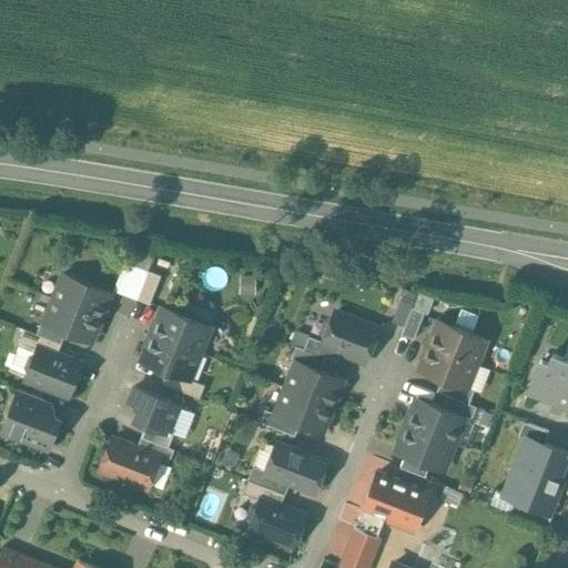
[(123,259),(145,269),(151,254),(129,245),(123,259)]
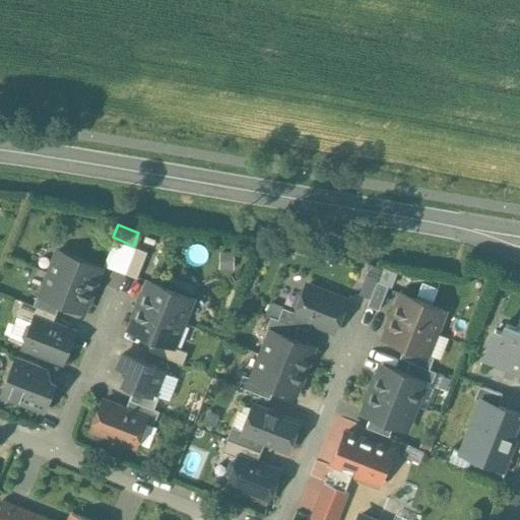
[(147,252),(136,248),(125,274),(136,278),(147,252)]
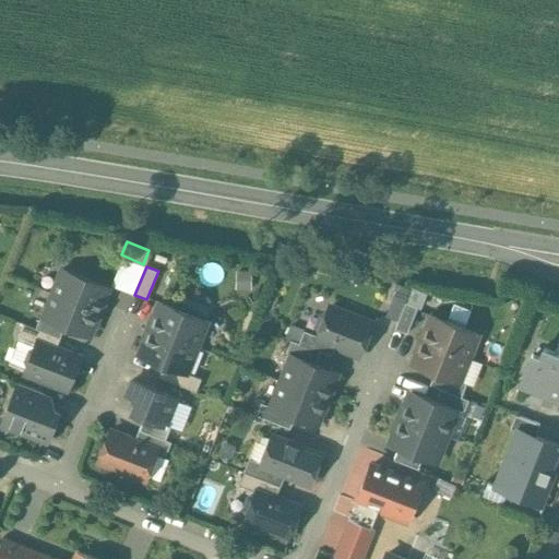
[(108,287),(62,269),(52,293),(98,311),(108,287)]
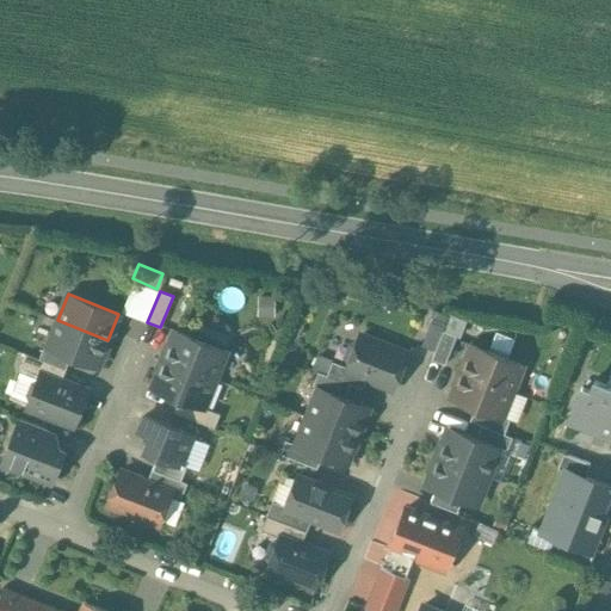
[(107,340),(57,320),(48,347),(98,366),(107,340)]
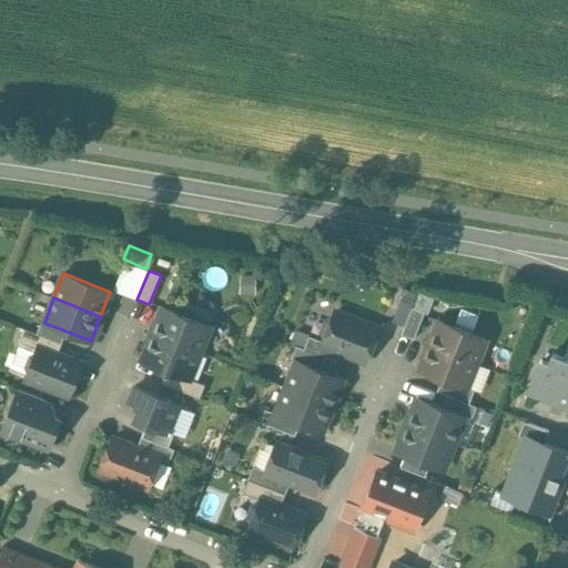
[(209,325),(163,307),(153,334),(199,353),(209,325)]
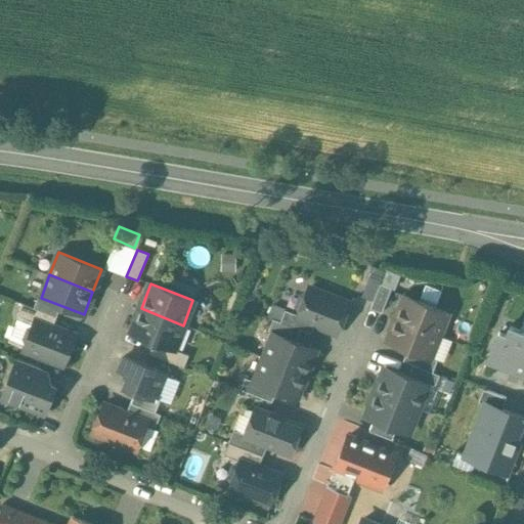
[(392,289),(380,284),(370,308),(382,313),(392,289)]
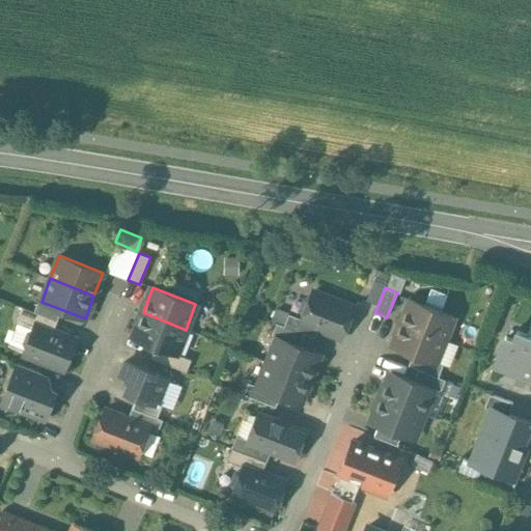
[(354,309),(312,292),(310,297),(305,299),(300,309),(303,315),(301,318),(301,319),(319,327),(342,336),(354,309)]
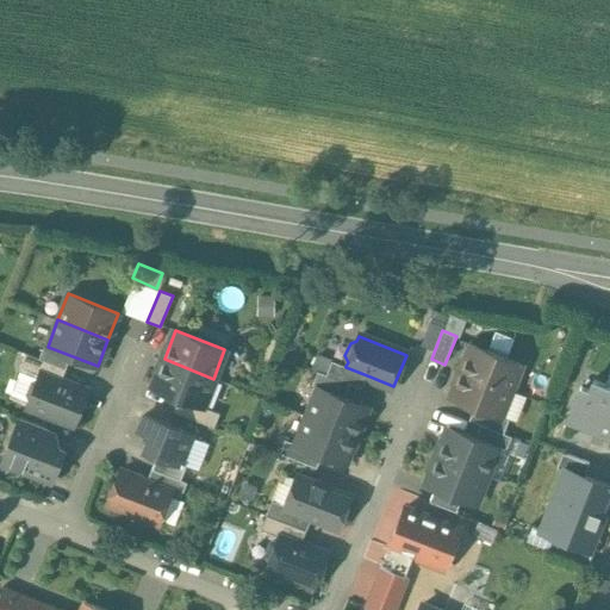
[(521,365),(471,344),(461,371),(511,391),(521,365)]
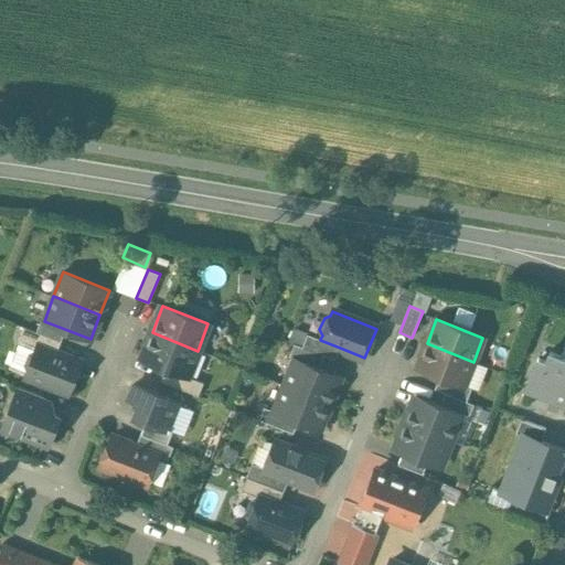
[(61,342),(23,327),(19,340),(36,347),(56,354),(61,342)]
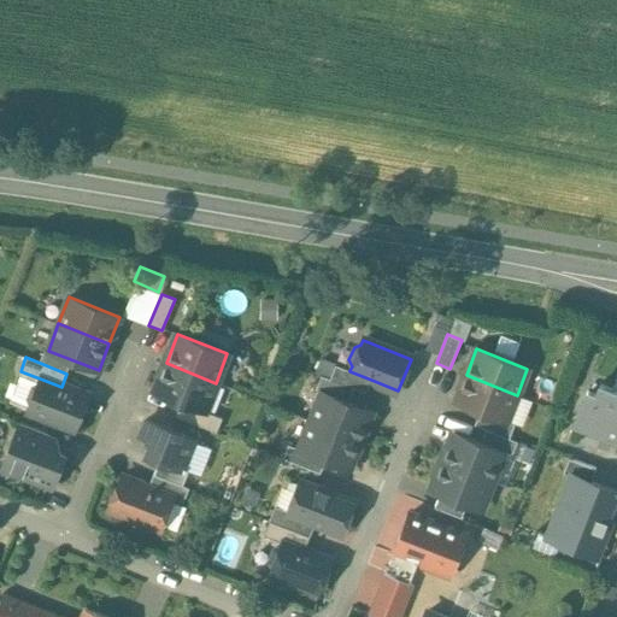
[(216,383),(166,363),(154,393),(181,403),(204,412),(204,411),(216,383)]
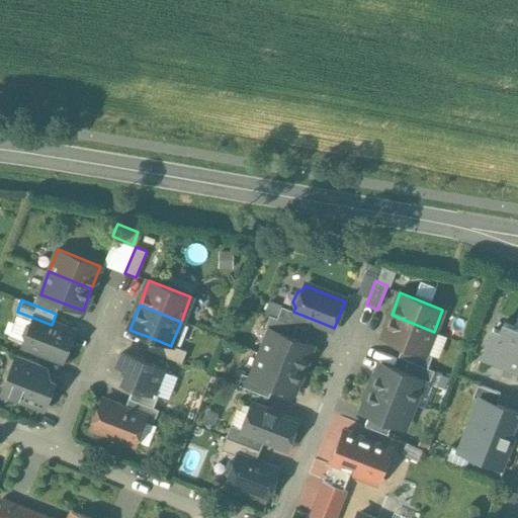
[(293,311),(281,307),(277,318),(296,326),(308,330),(312,319),(293,312),(293,311)]
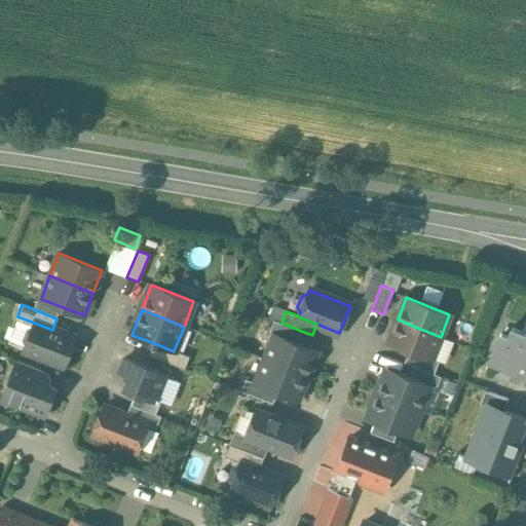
[(282,323),(274,320),(269,332),(274,334),(297,342),(301,331),(282,323)]
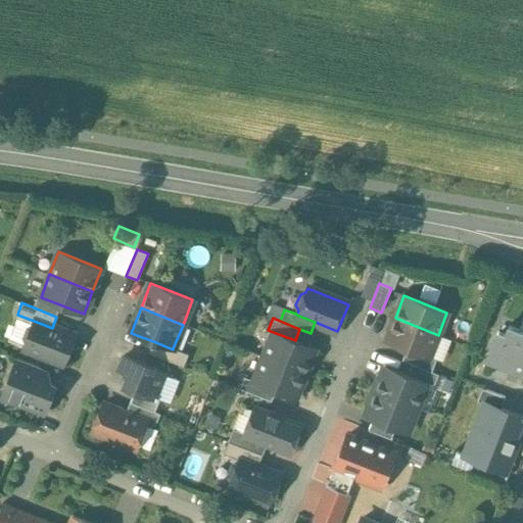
[(438,335),(395,318),(386,341),(407,349),(429,358),(438,335)]
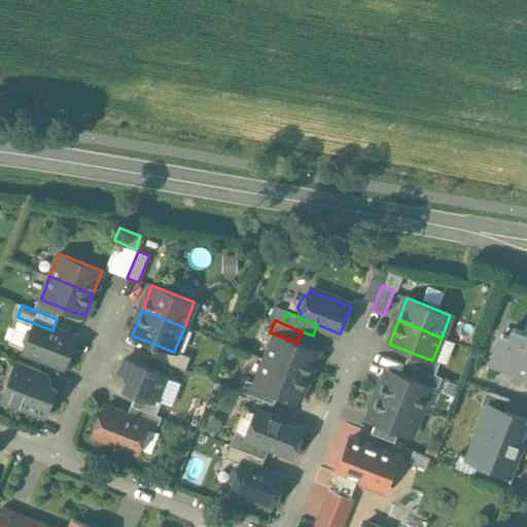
[(53,330),(34,323),(32,327),(27,329),(23,341),(25,346),(24,350),(65,366),(75,340),(53,330)]
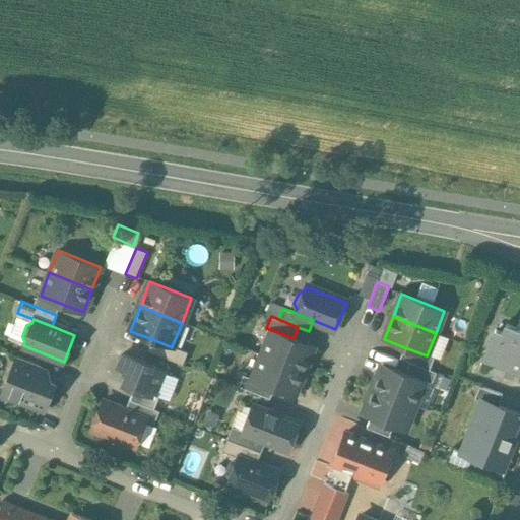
[(519,328),(506,323),(503,332),(496,329),(484,359),(519,372),(519,328)]
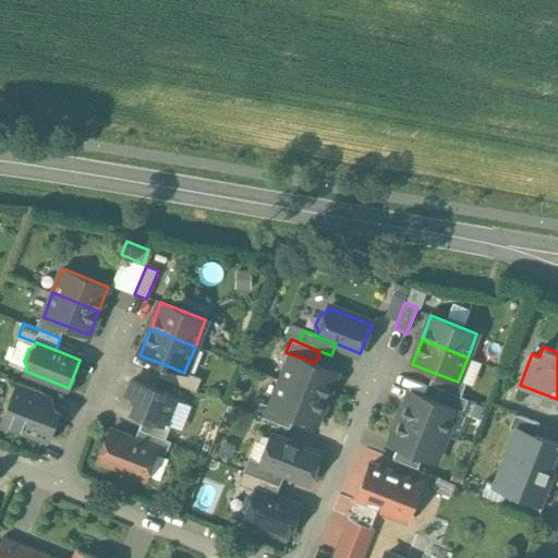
[(315,363),(291,354),(281,380),(326,398),(337,372),(315,363)]
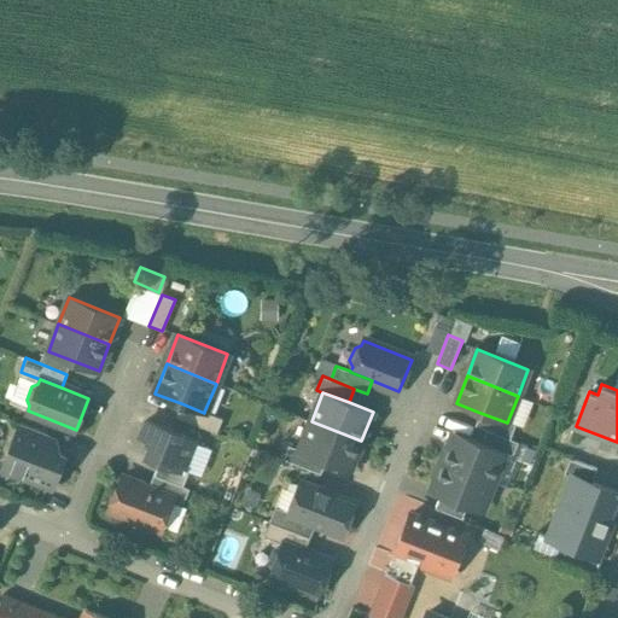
[(204,413),(181,403),(176,418),(216,433),(222,419),(204,412),(204,413)]
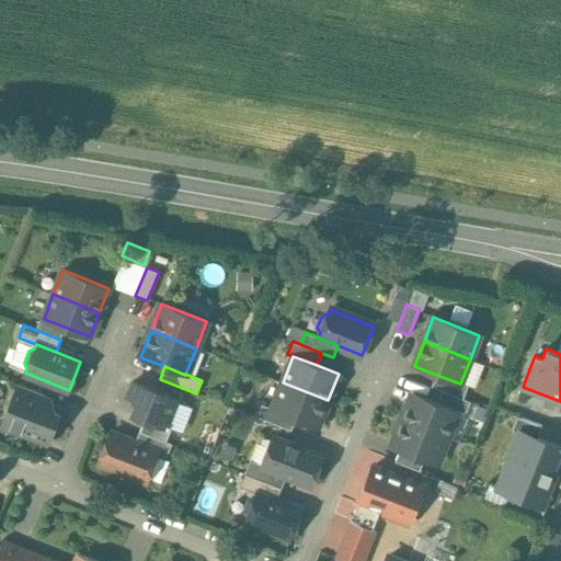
[(460,384),(436,375),(432,387),(442,391),(464,399),(468,387),(460,384)]
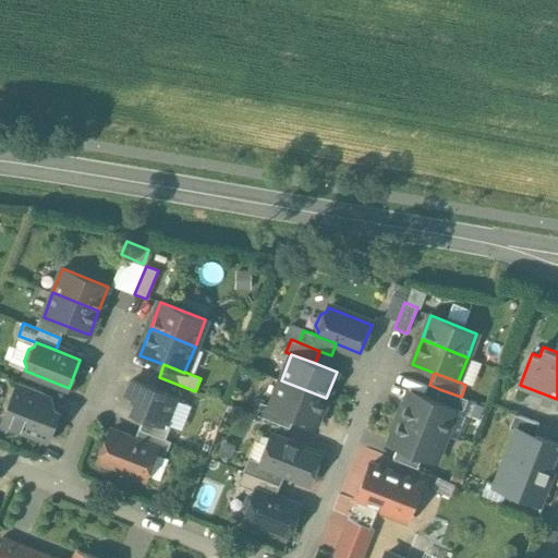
[(176,397),(132,379),(126,393),(133,397),(135,402),(132,412),(165,425),(176,397)]
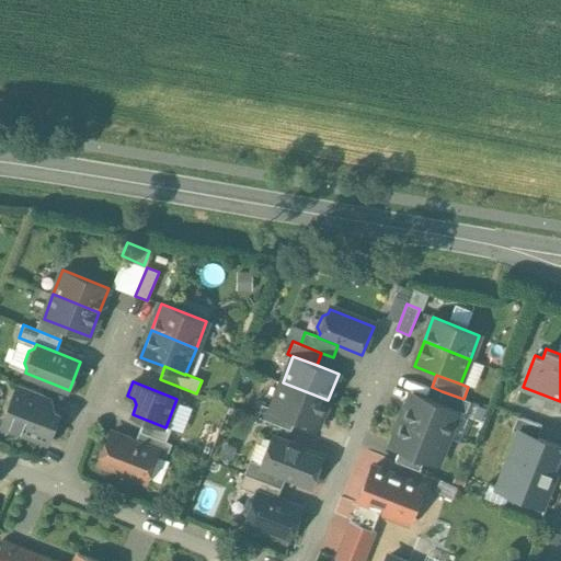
[(328,400),(283,382),(273,408),(272,409),(296,418),(317,426),(328,400)]
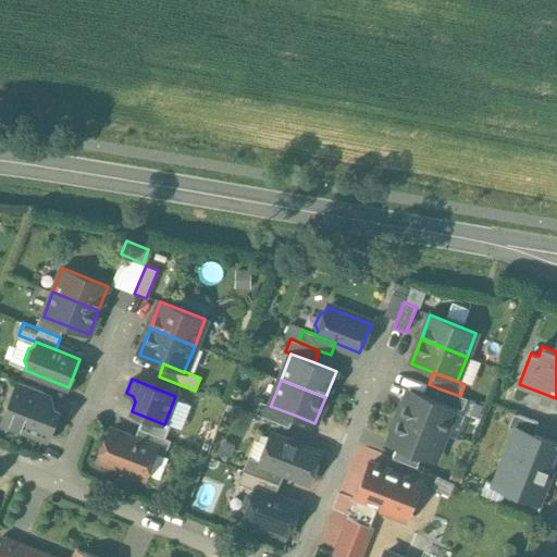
[(46,392),(17,381),(12,394),(13,394),(13,393),(41,404),(46,392)]
